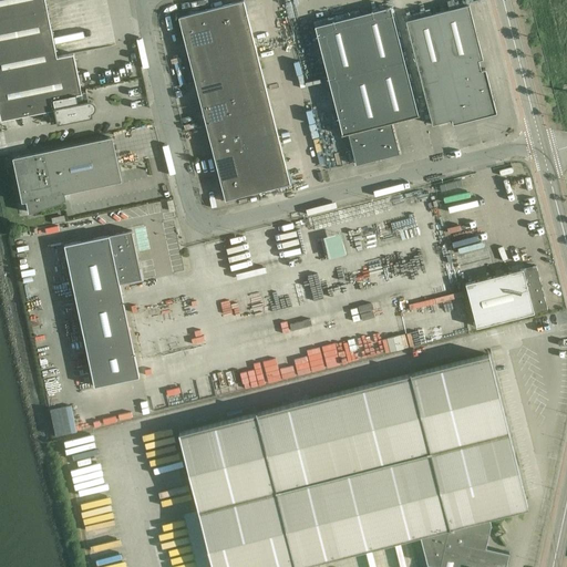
[(0,0),(0,114),(1,120),(49,110),(51,122),(50,123),(51,123),(92,115),(91,111),(92,111),(94,109),(95,107),(95,105),(94,103),(92,102),(91,101),(89,101),(86,89),(85,89),(86,92),(82,93),(73,53),(57,57),(45,0),(0,0)]
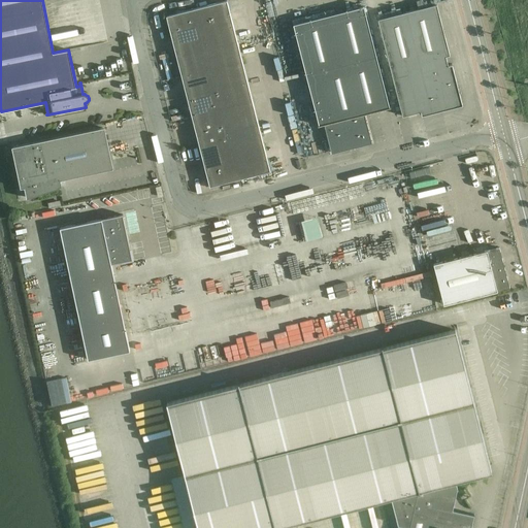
[(196,8),(204,38),(209,58),(239,51),(229,10),(227,0),(217,3),(196,8)]
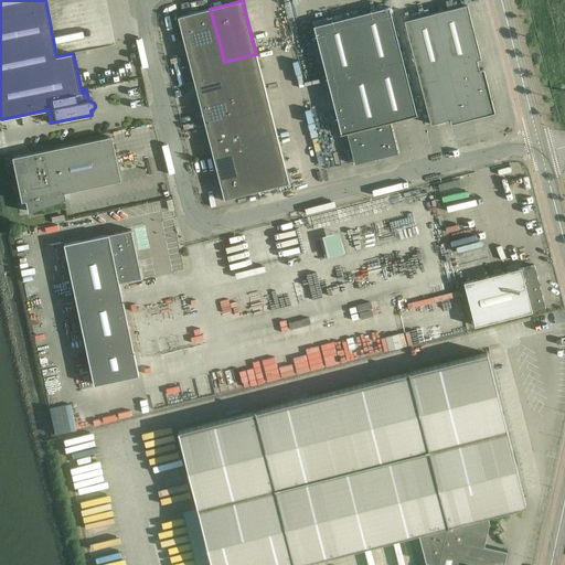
[(467,4),(404,20),(430,124),(450,119),(451,124),(494,113),(483,68),(479,70),(477,60),(481,59),(467,4)]
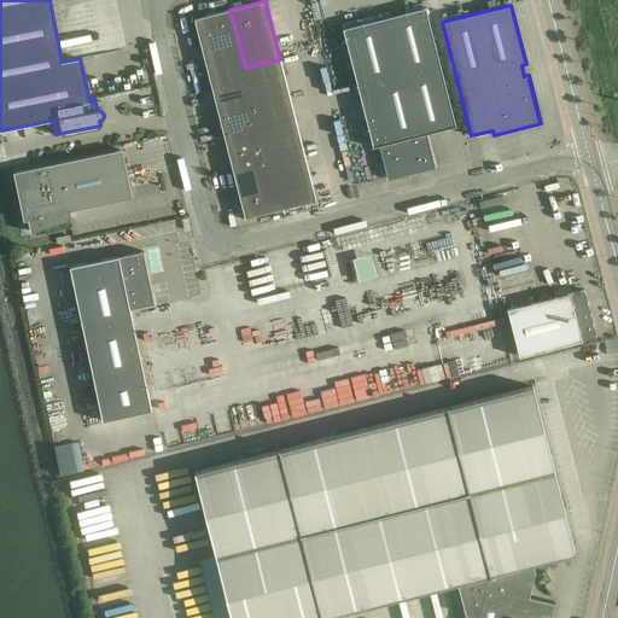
[(426,133),(458,126),(456,124),(455,124),(425,7),(343,29),(373,146),(372,146),(372,147),(379,145),(388,180),(436,168),(426,133)]
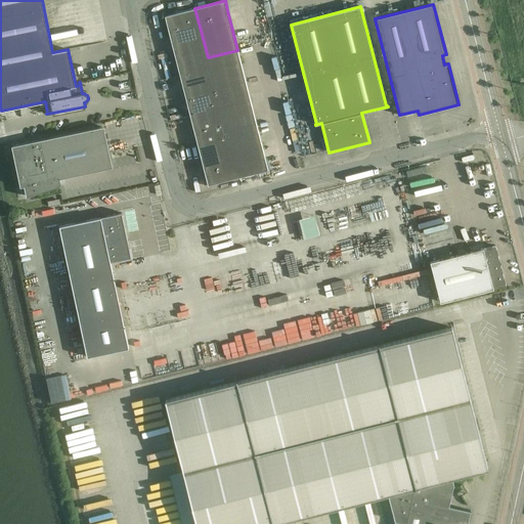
[(203,38),(194,8),(165,15),(164,15),(168,29),(172,46),(203,38)]
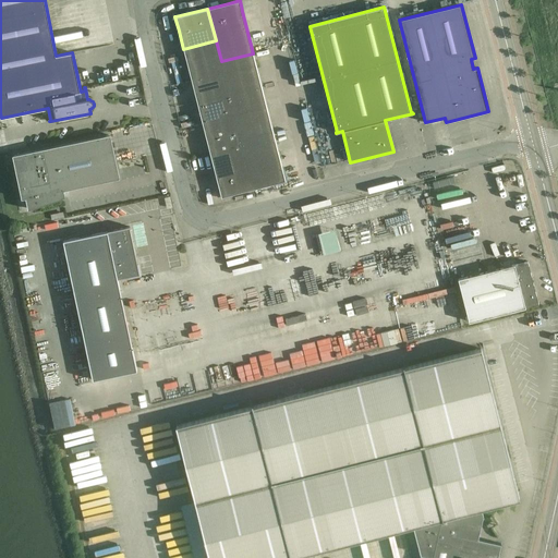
[(183,49),(192,81),(223,72),(221,61),(216,40),(183,49)]
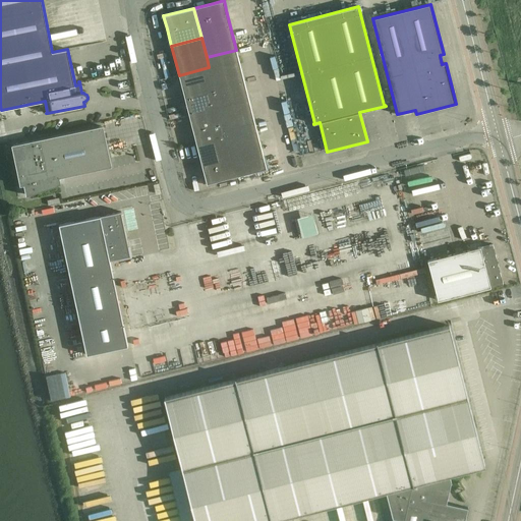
[(239,60),(236,50),(207,57),(209,67),(239,60)]
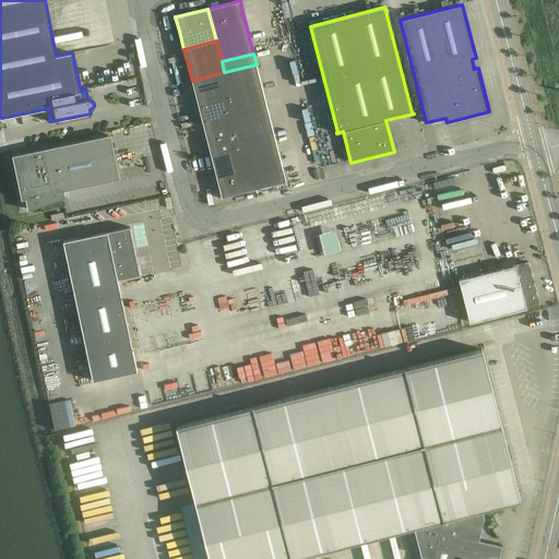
[(259,74),(257,64),(224,72),(227,83),(259,74)]
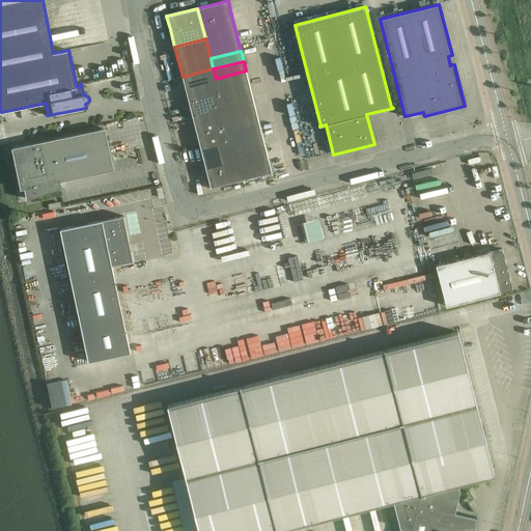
[(183,77),(188,96),(218,89),(216,79),(213,68),(183,77)]
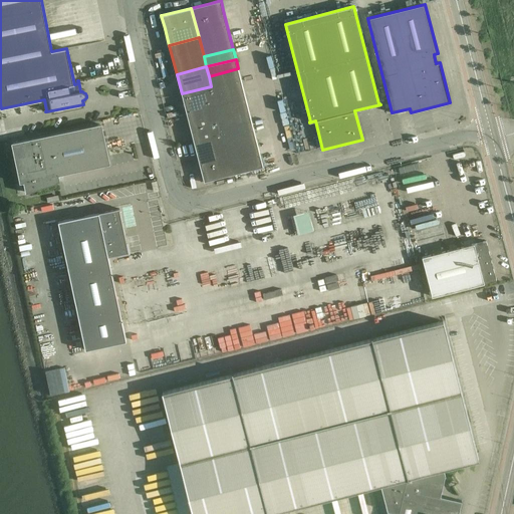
[(241,78),(238,68),(209,76),(211,86),(241,78)]
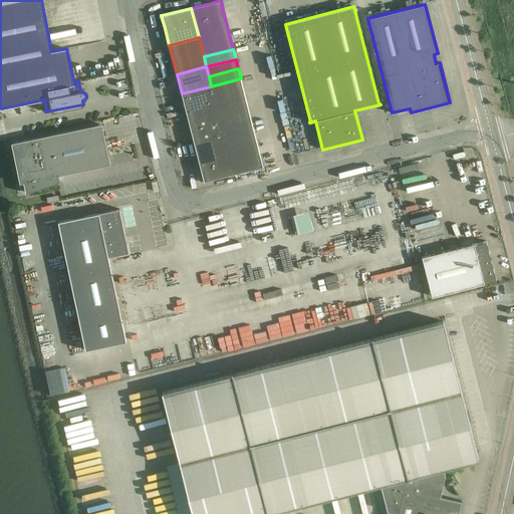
[(243,88),(241,78),(211,86),(214,95),(243,88)]
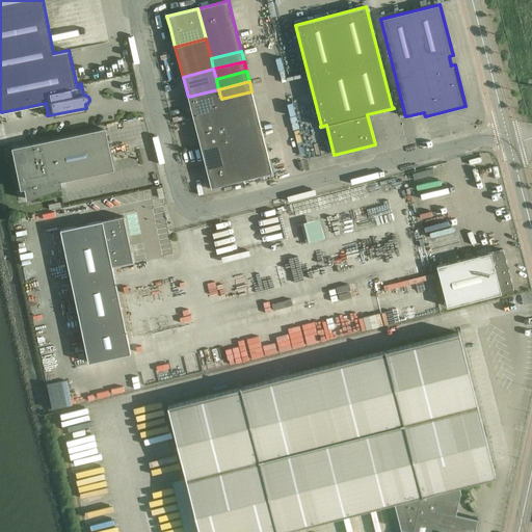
[(188,97),(193,117),(223,109),(221,99),(218,89),(188,97)]
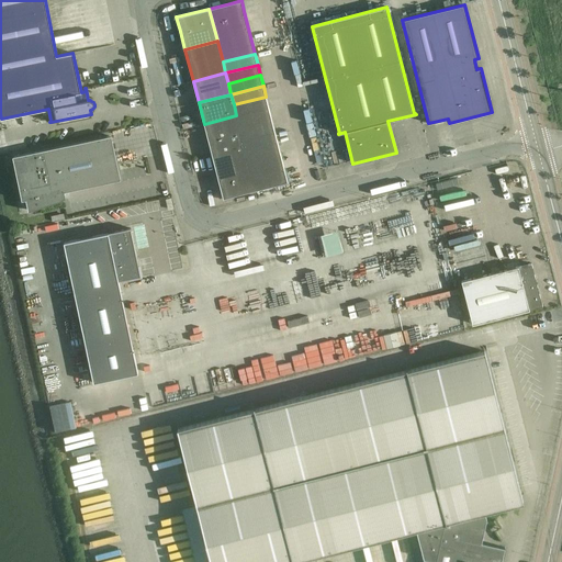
[(269,108),(266,97),(234,104),(236,115),(269,108)]
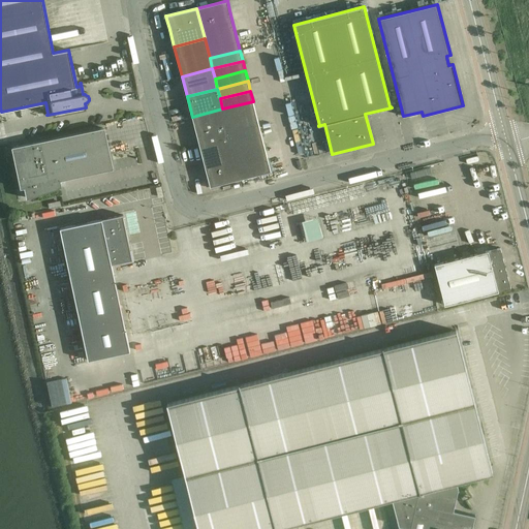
[(255,111),(253,101),(222,109),(225,119),(255,111)]
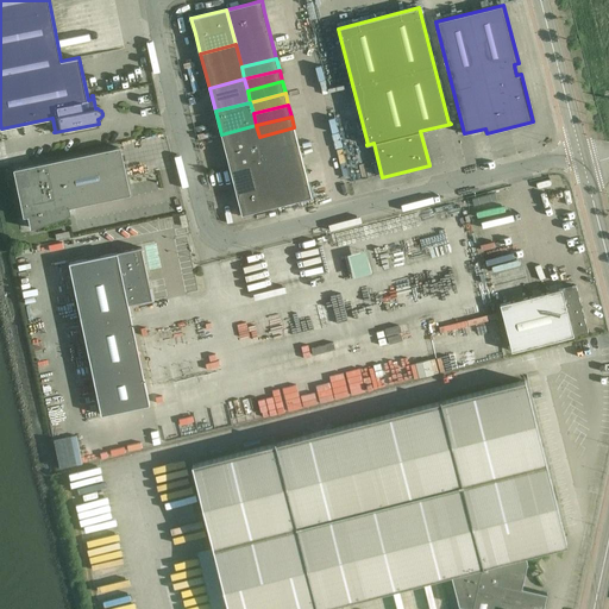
[(212,137),(209,124),(194,127),(198,140),(212,137)]
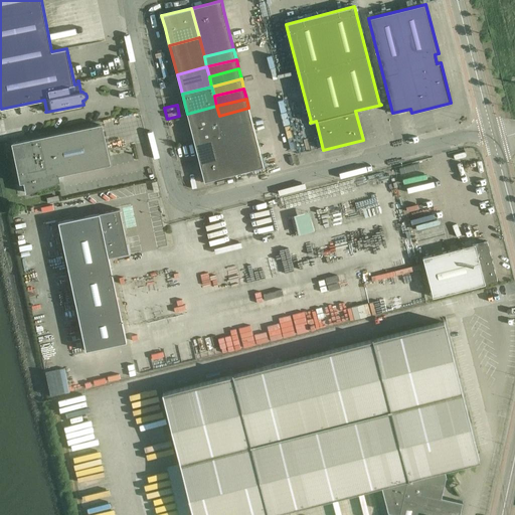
[(187,114),(194,143),(224,135),(222,129),(219,116),(216,106),(187,114)]
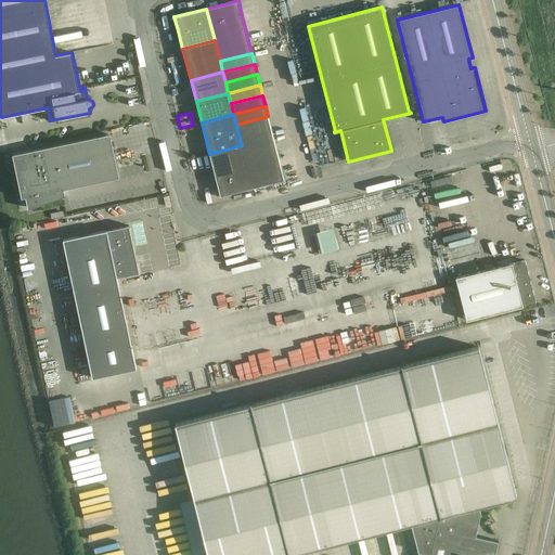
[(31,115),(12,119),(13,125),(33,120),(31,115)]
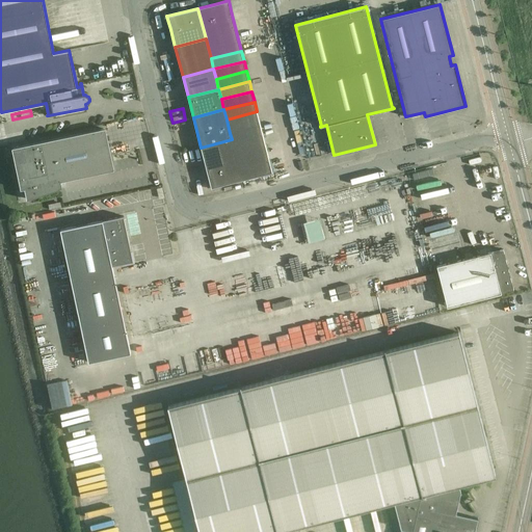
[(260,125),(257,111),(227,120),(230,133),(260,125)]
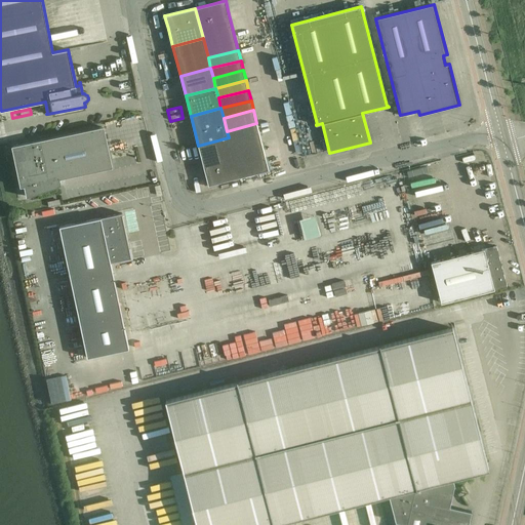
[(259,133),(256,123),(227,131),(229,137),(229,140),(259,133)]
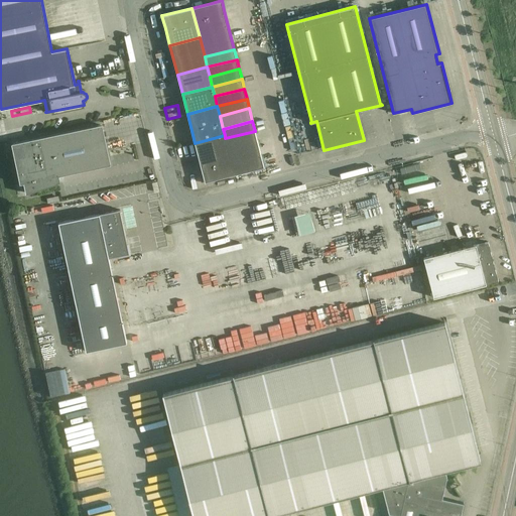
[(100,126),(100,125),(14,143),(14,144),(22,182),(22,183),(26,182),(28,192),(28,194),(58,182),(57,182),(56,176),(109,165),(108,164),(102,133),(100,126)]
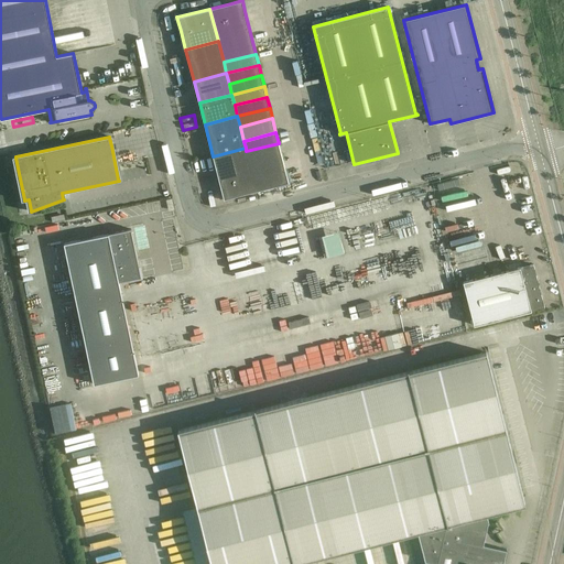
[(281,154),(279,143),(246,151),(249,162),(281,154)]
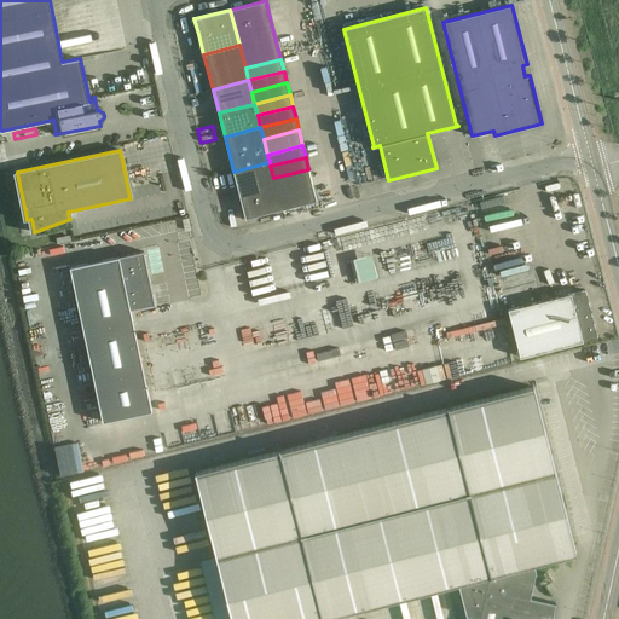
[(273,178),(270,166),(270,162),(233,172),(242,203),(241,203),(246,219),(281,209),(273,178)]
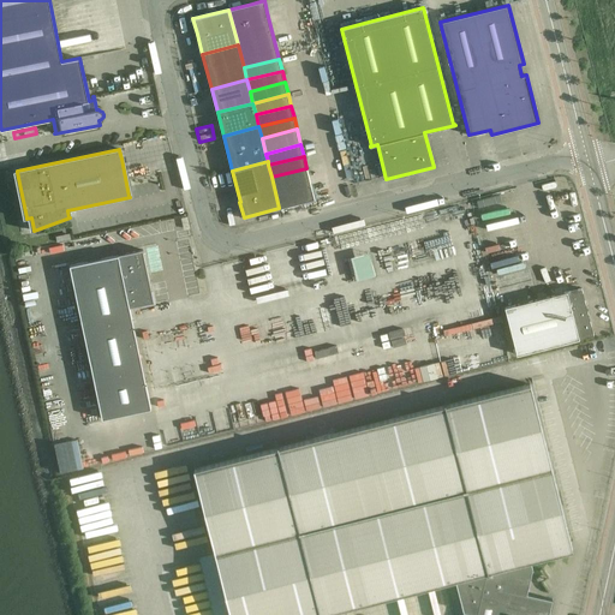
[(306,168),(272,177),(279,208),(303,202),(315,199),(311,187),(306,168)]
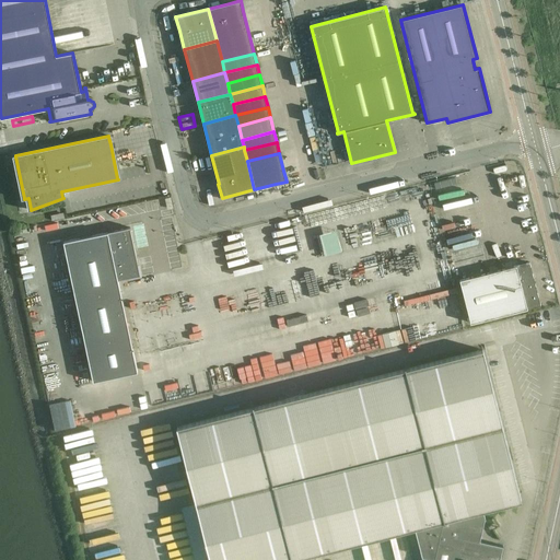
[(138,372),(123,298),(118,280),(140,275),(130,228),(63,242),(93,382),(138,372)]
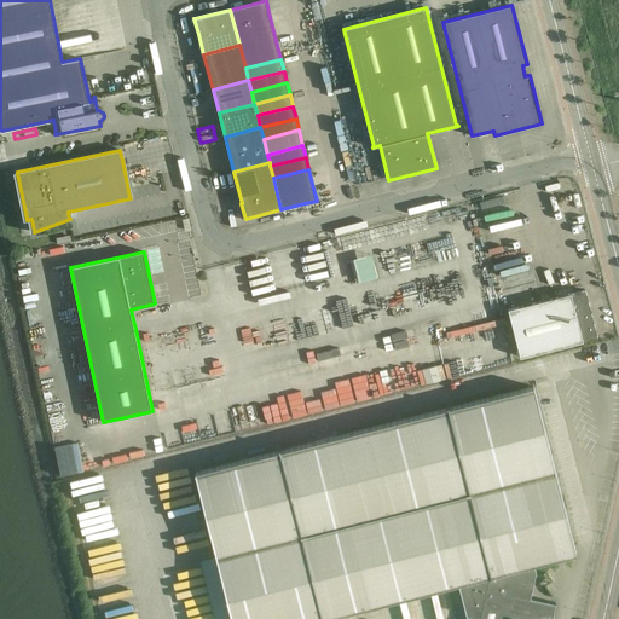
[(508,310),(520,357),(583,341),(597,337),(585,290),(571,294),(508,310)]
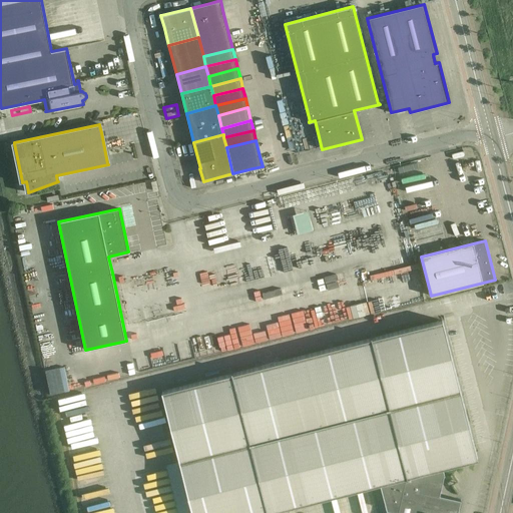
[(231,374),(162,392),(179,460),(192,512),(265,512),(288,507),(380,484),(387,510),(398,512),(397,512),(457,512),(461,500),(439,495),(444,474),(443,468),(477,459),(474,448),(442,321),(372,339),(371,337),(371,339),(232,374),(231,372),(231,374)]
